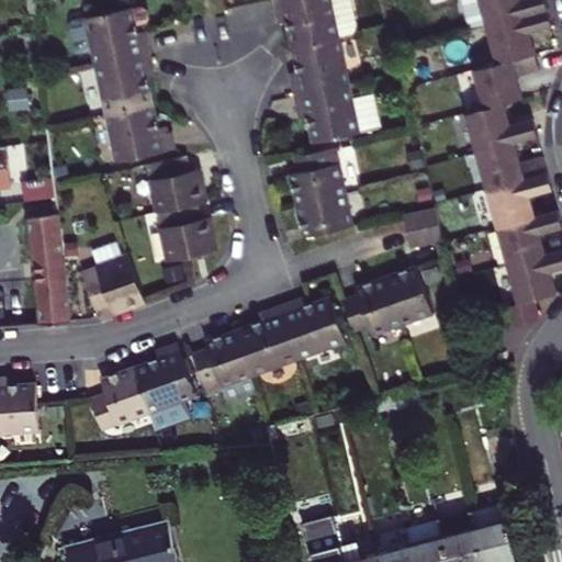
[(27,0),(31,18),(37,18),(35,0),(27,0)]
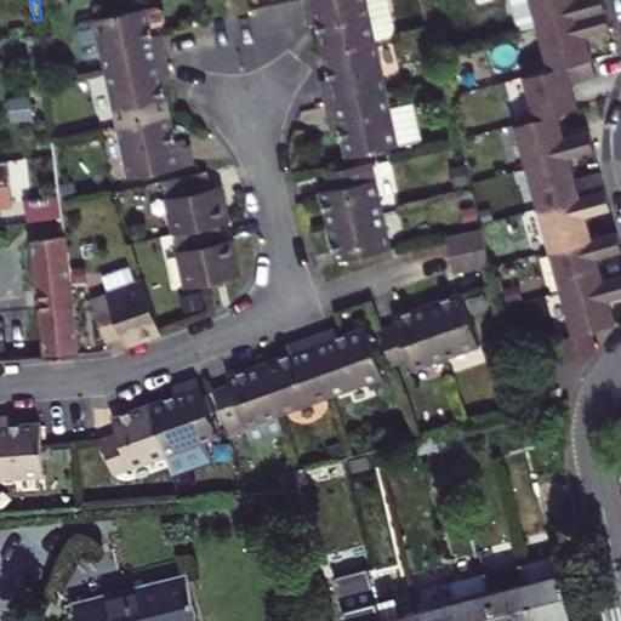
[(140,0),(127,3),(129,11),(147,7),(144,0),(140,0)]
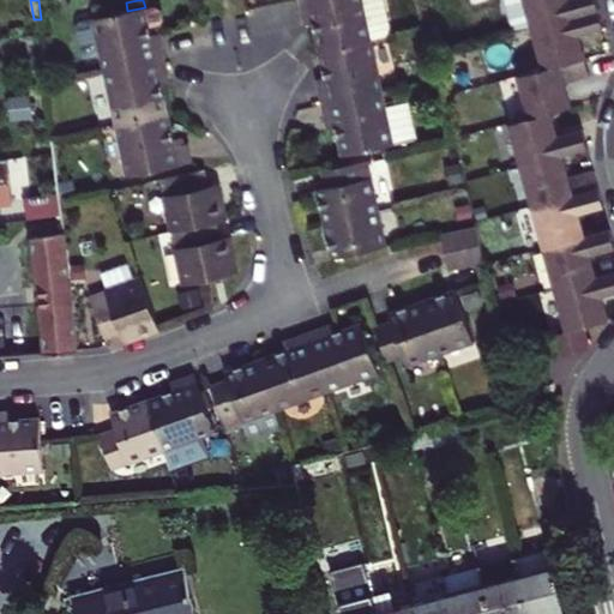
[(299,0),(304,16),(312,14),(313,24),(319,50),(372,40),(386,36),(391,28),(384,0),(299,0)]
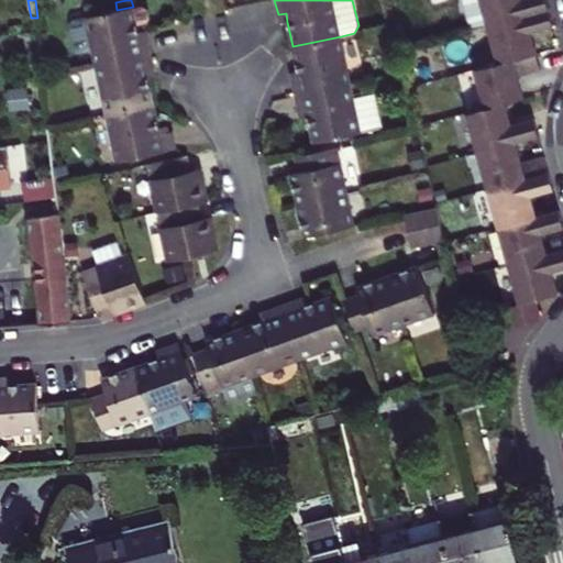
[(463,0),(472,31),(488,25),(550,9),(547,0),(463,0)]
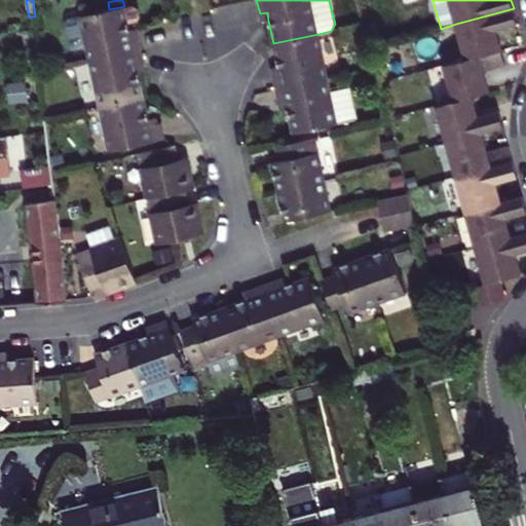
[(109,9),(80,16),(89,62),(142,50),(139,35),(132,37),(129,30),(128,24),(137,22),(140,16),(139,9),(134,6),(125,8),(124,6),(109,9)]
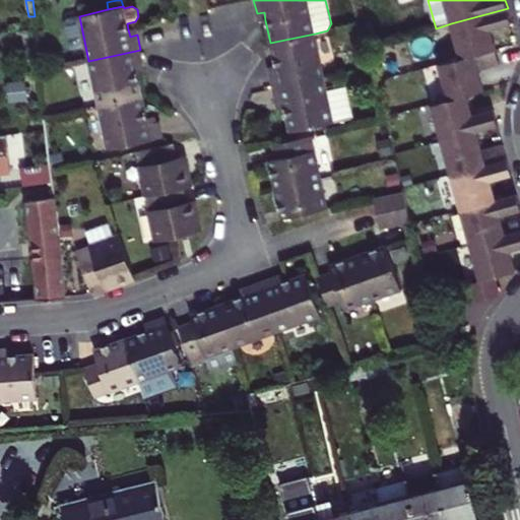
[(512,23),(508,8),(451,23),(460,59),(496,49),(491,29),(512,23)]
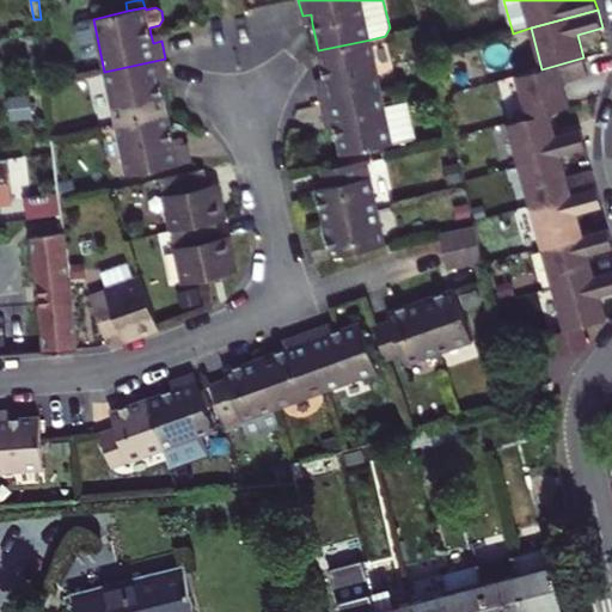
[(304,25),(312,24),(311,14),(303,16),(304,25)]
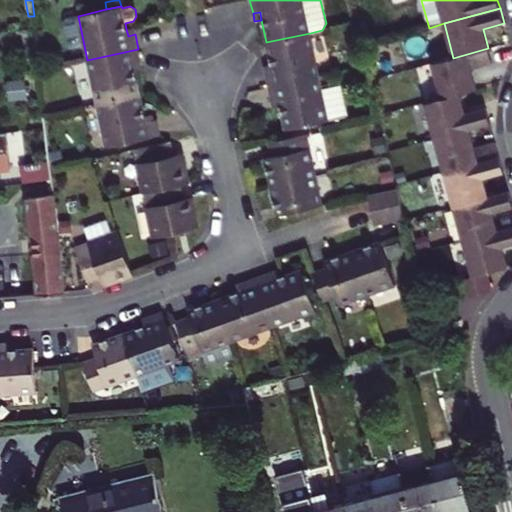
[(362,32),(354,25),(348,32),(355,40),(362,32)]
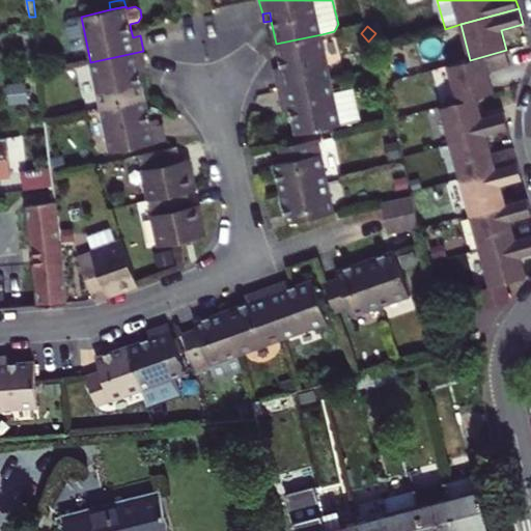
[(276,44),(281,67),(283,74),(276,76),(279,91),(331,80),(322,34),(276,44)]
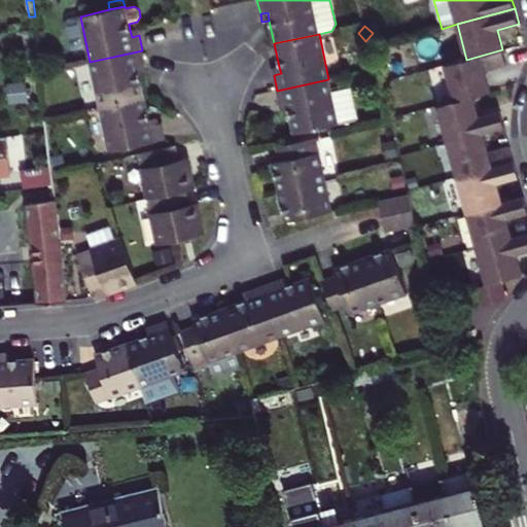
[(506,65),(502,49),(466,60),(430,70),(440,105),(472,96),(491,91),(485,71),(506,65)]
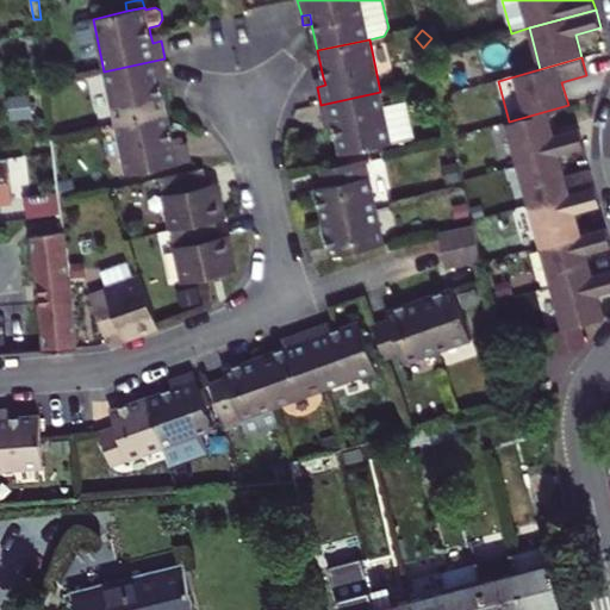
[(104,72),(116,123),(168,112),(162,86),(160,79),(168,76),(165,58),(104,72)]
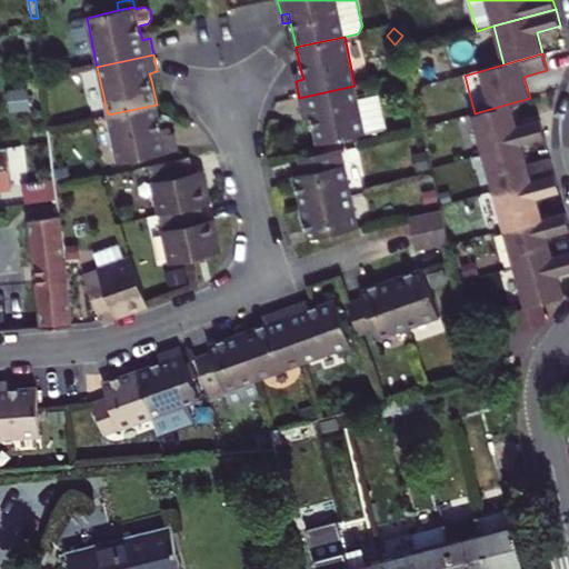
[(302,115),(310,112),(311,120),(317,145),(385,130),(373,81),(355,86),(299,98),(302,115)]
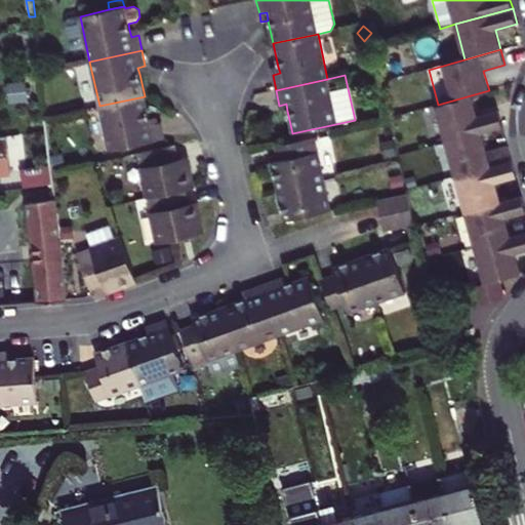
[(477,117),(471,95),(438,105),(436,106),(446,142),(481,131),(502,125),(498,110),(477,117)]
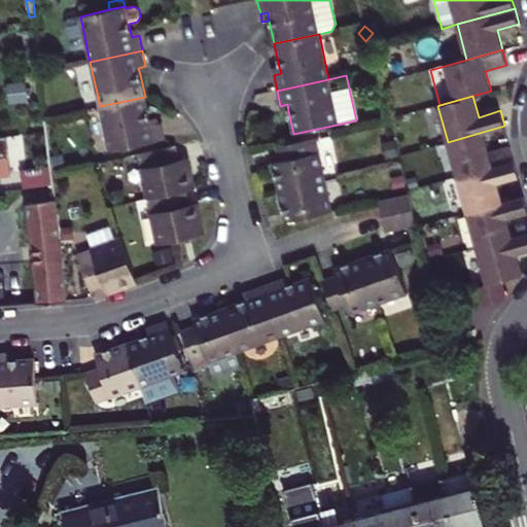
[(145,97),(100,106),(110,152),(162,141),(159,126),(151,127),(150,120),(145,97)]
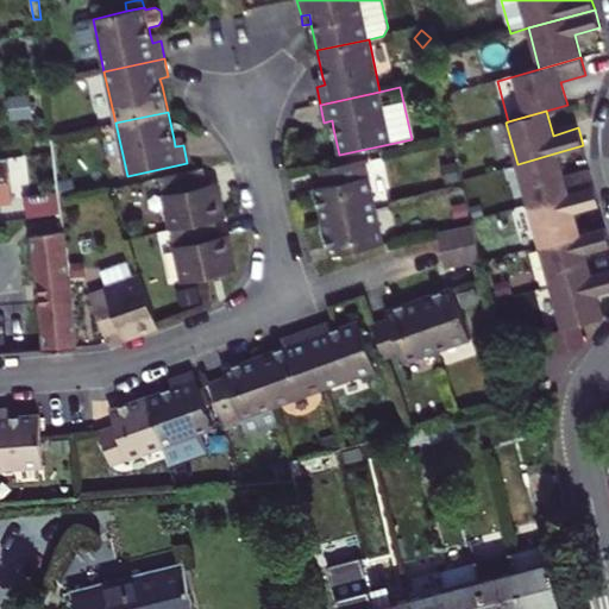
[(456,132),(466,130),(464,118),(452,120),(456,132)]
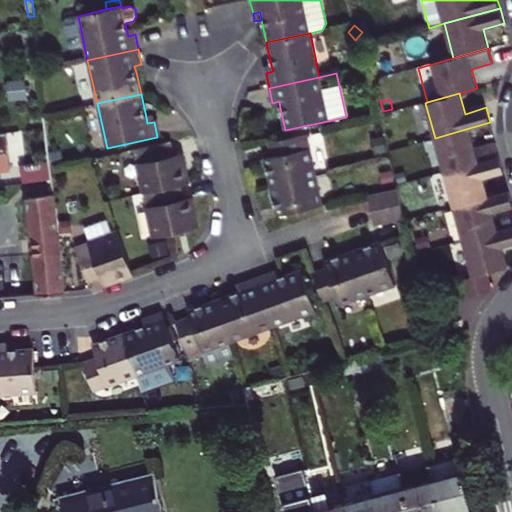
[(435,138),(444,172),(500,156),(496,142),(475,148),(469,128),(435,138)]
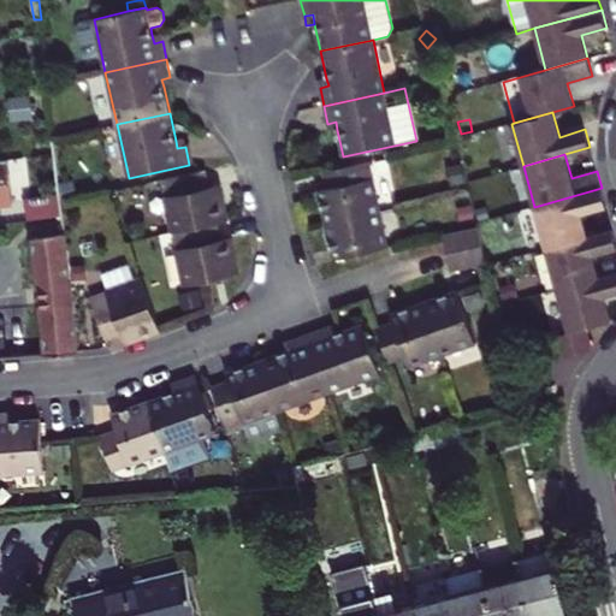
[(0,206),(17,203),(11,160),(0,161),(0,206)]
